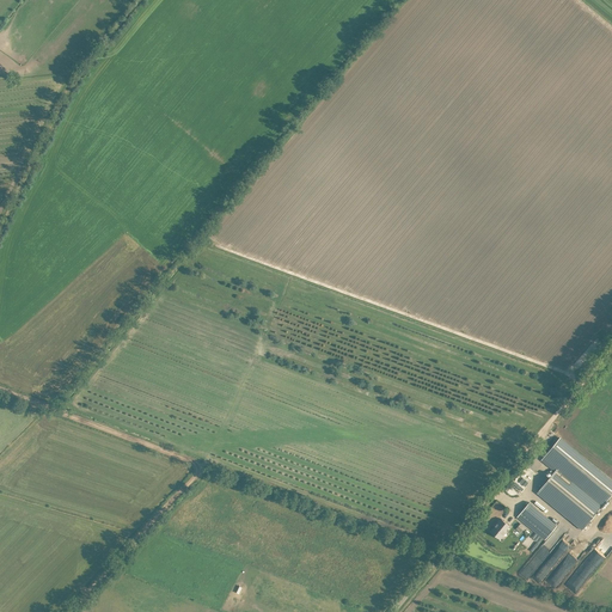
[(603,505),(611,494),(611,481),(574,448),(558,467),(537,493),(542,496),(582,530),(603,505)]
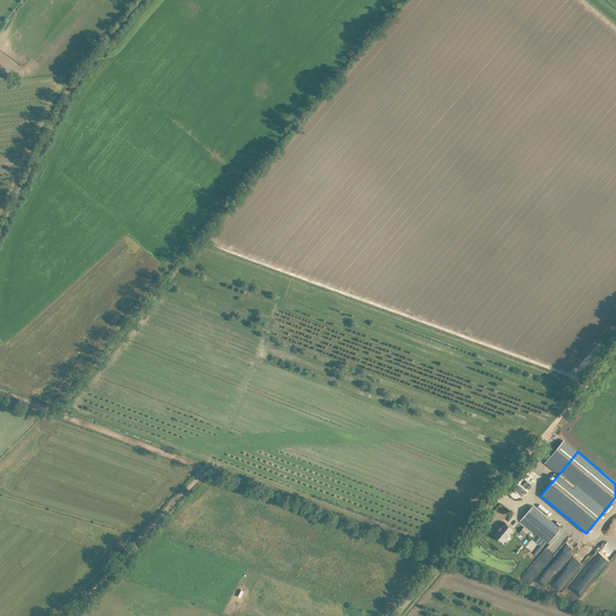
[(517,502),(522,497),(515,490),(510,493),(517,502)]
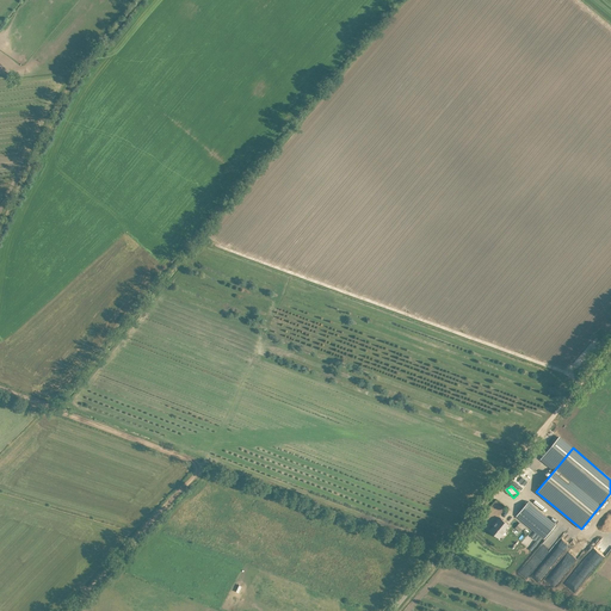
[(556,524),(534,505),(529,501),(517,516),(544,538),(556,524)]
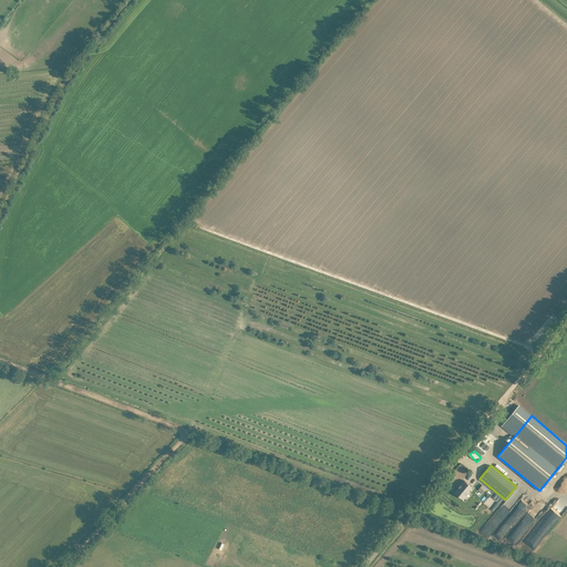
[(472,487),(468,484),(464,480),(461,484),(459,487),(455,493),(460,496),(463,500),(470,492),(470,491),(472,487)]
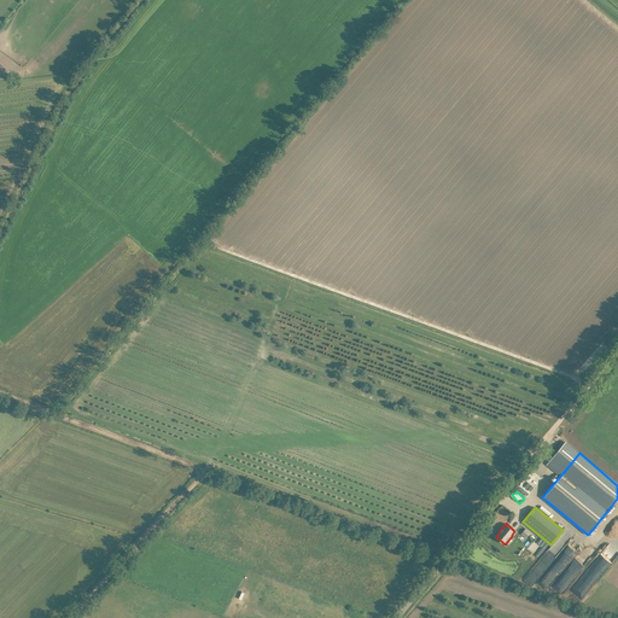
[(541,563),(544,567),(555,558),(551,553),(541,563)]
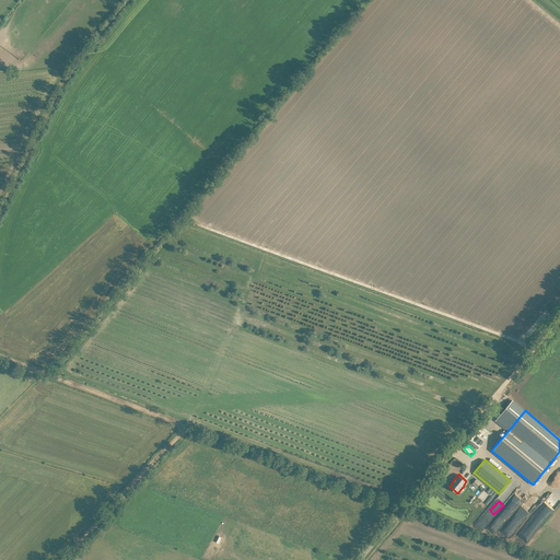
[(501,513),(491,524),(496,528),(505,517),(501,513)]
